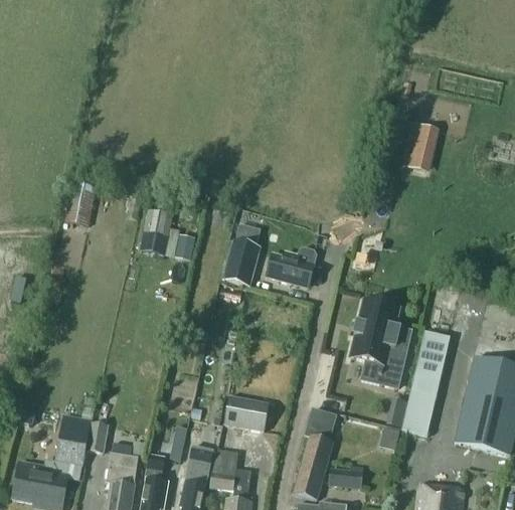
[(59,220),(87,225),(95,186),(66,180),(59,220)]
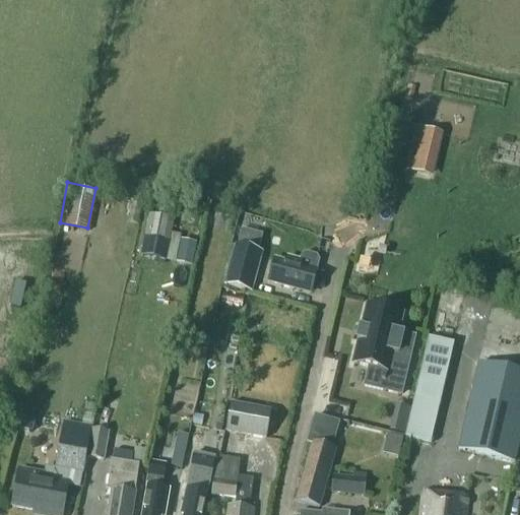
[(130,199),(126,217),(136,219),(140,201),(130,199)]
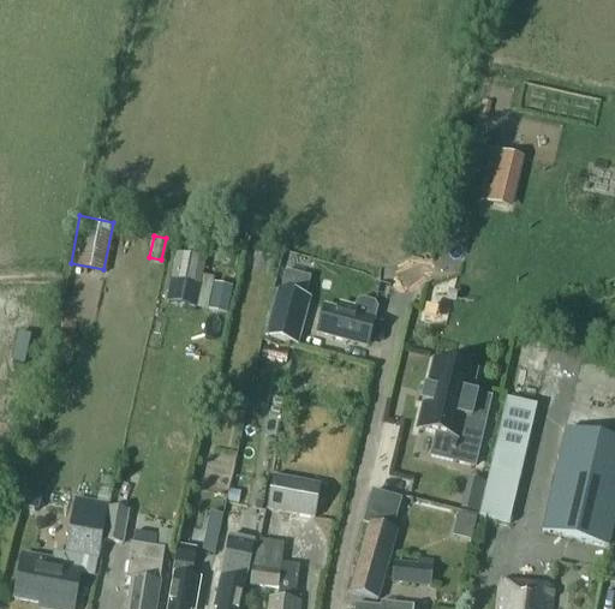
[(165,298),(195,304),(206,256),(175,249),(165,298)]
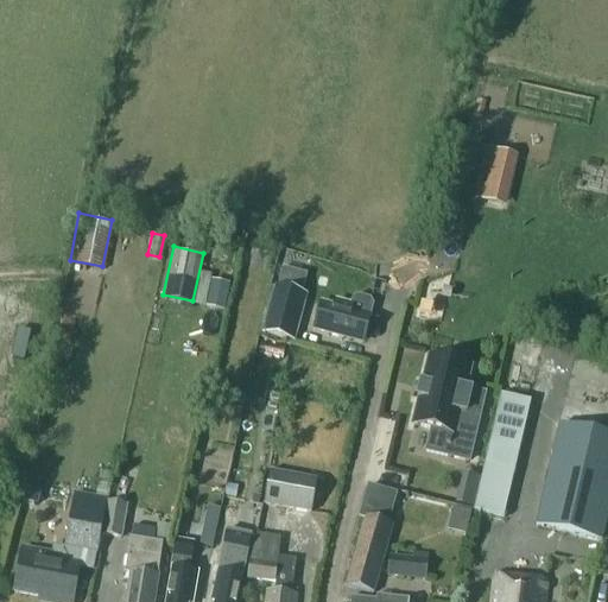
[(277,283),(264,329),(291,336),(304,290),(301,290),(306,271),(282,264),(277,283)]
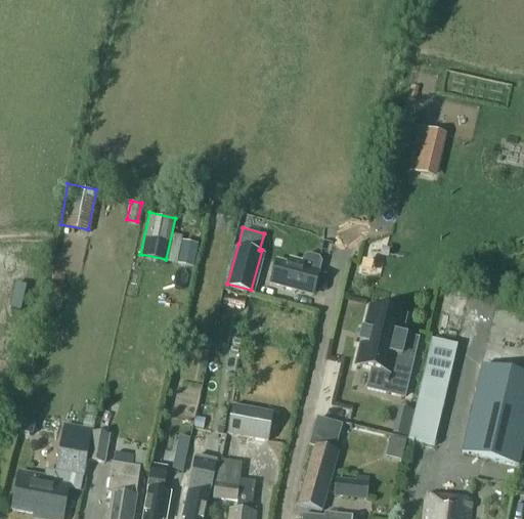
[(319,269),(318,269),(321,257),(318,252),(307,249),(302,252),(301,257),(290,255),(289,259),(277,256),(271,280),(297,287),(297,285),(314,290),(319,269)]
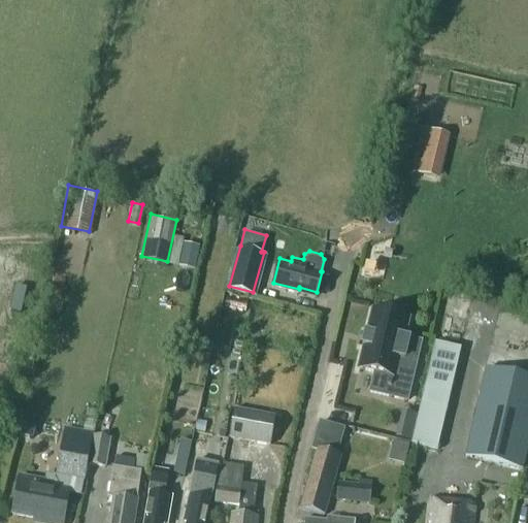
[(227,294),(225,302),(245,306),(248,299),(227,294)]
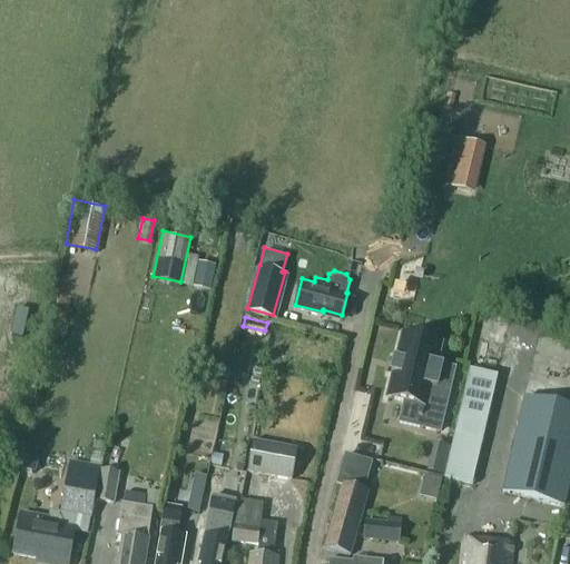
[(493,326),(492,342),(523,345),(524,329),(493,326)]
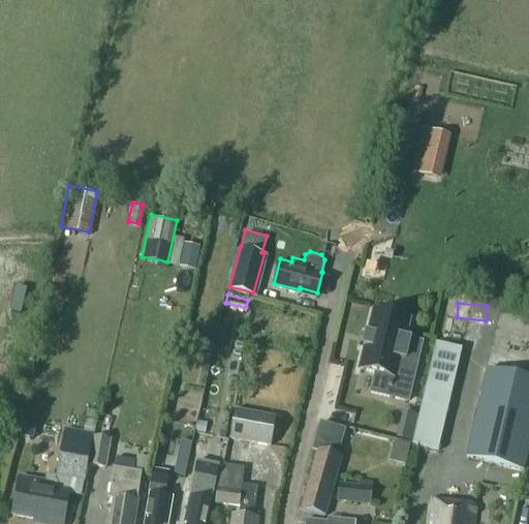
[(365,342),(360,366),(375,369),(370,389),(389,393),(407,397),(422,339),(404,335),(408,315),(373,307),(368,330),(365,330),(363,342),(365,342)]
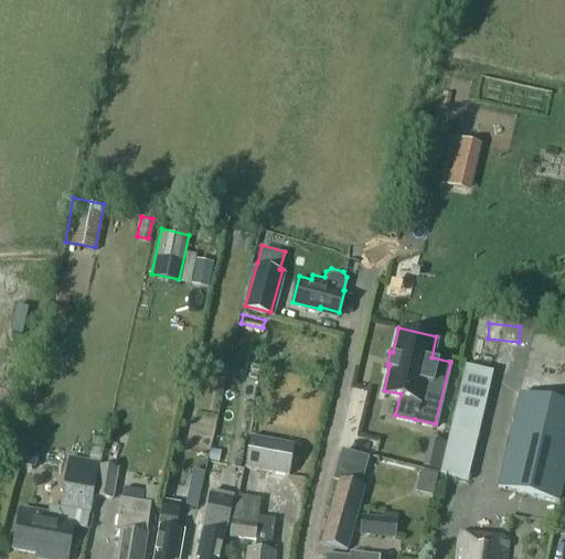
[(493,368),(466,363),(450,429),(477,436),(493,368)]
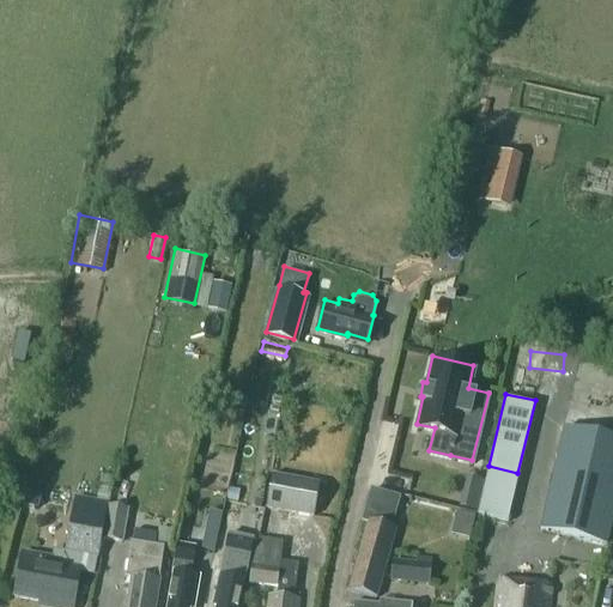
[(540,524),(607,540),(612,514),(612,435),(564,424),(540,524)]
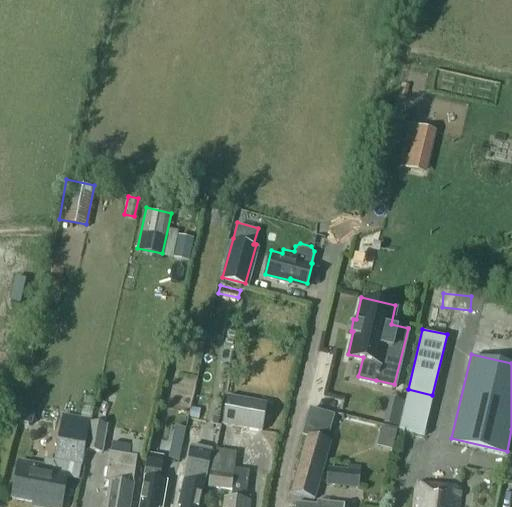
[(221,421),(262,428),(267,400),(227,393),(221,421)]
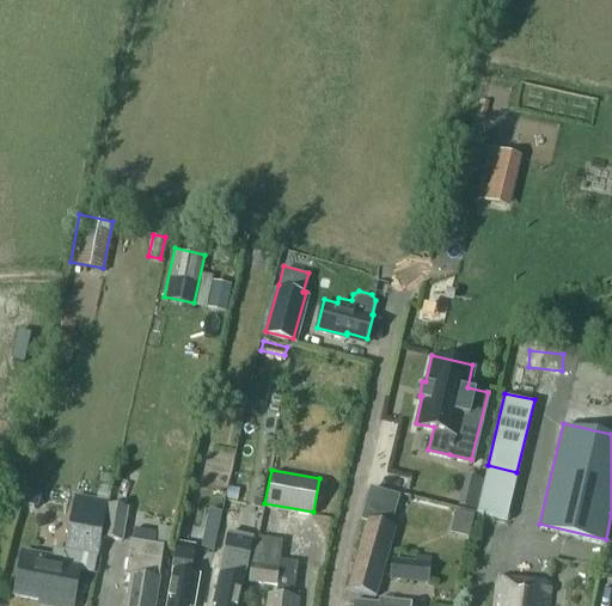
[(228,483),(226,494),(237,496),(239,485),(228,483)]
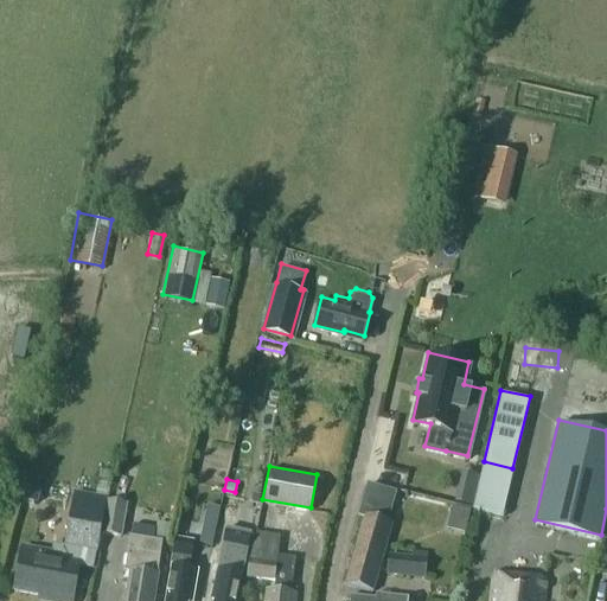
[(364,513),(345,581),(372,588),(395,512),(389,511),(395,490),(368,481),(358,512),(364,513)]
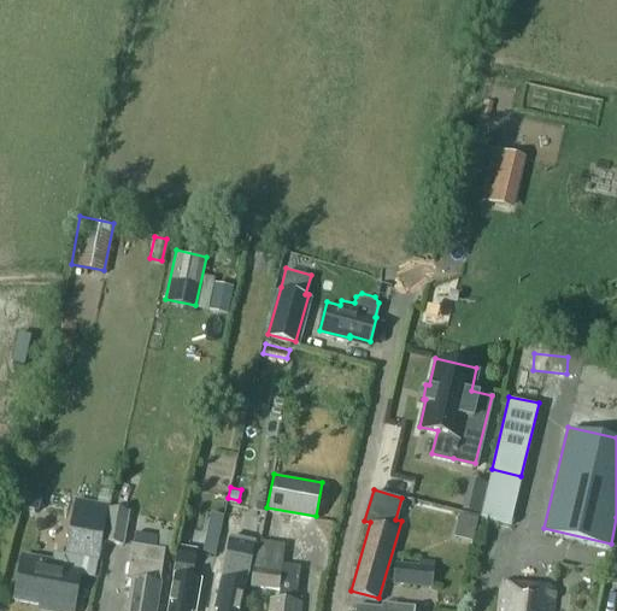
[(22,492),(19,504),(37,509),(40,495),(22,492)]
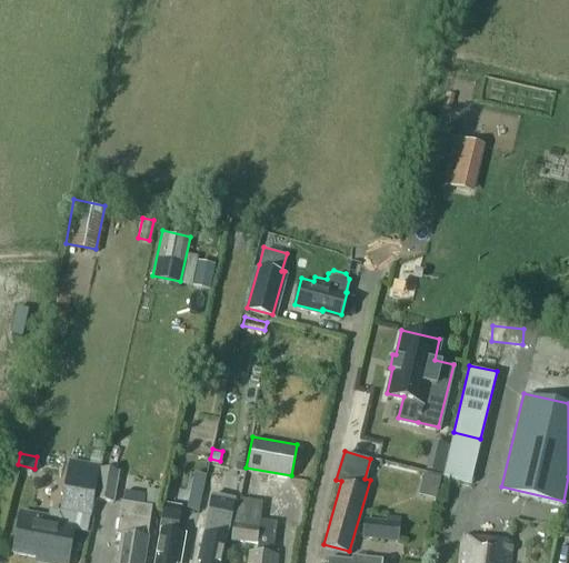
[(69,458),(61,505),(91,511),(100,463),(89,461),(69,458)]
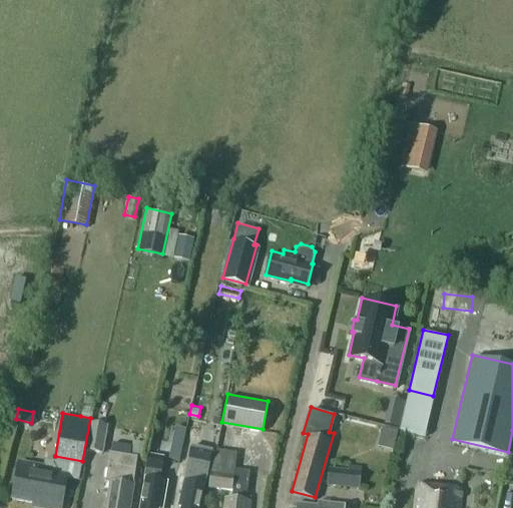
[(195,452),(202,418),(189,416),(182,450),(195,452)]
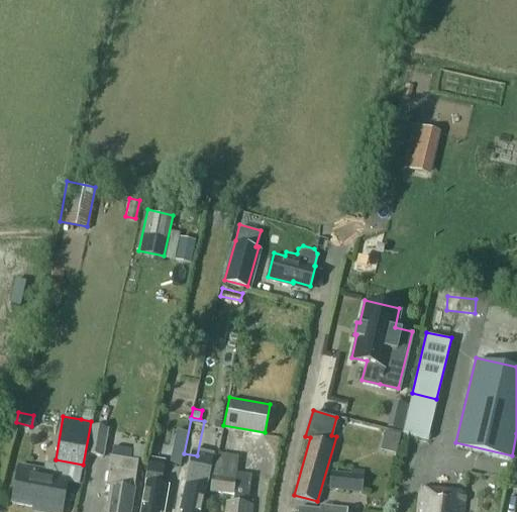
[(86,451),(102,453),(107,424),(91,422),(86,451)]
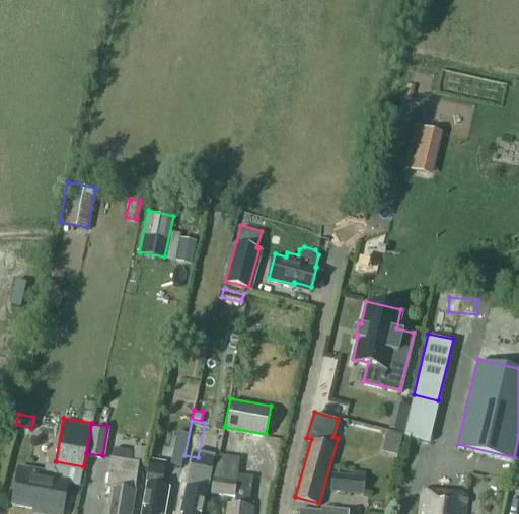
[(397,449),(400,432),(384,429),(381,447),(397,449)]
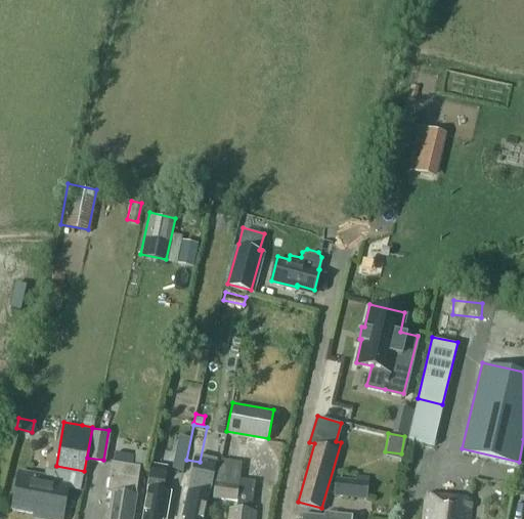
[(256,508),(256,504),(251,503),(255,477),(239,475),(242,459),(220,456),(216,480),(215,480),(213,494),(237,498),(236,506),(229,506),(228,518),(232,518),(231,518),(254,518),(256,508)]
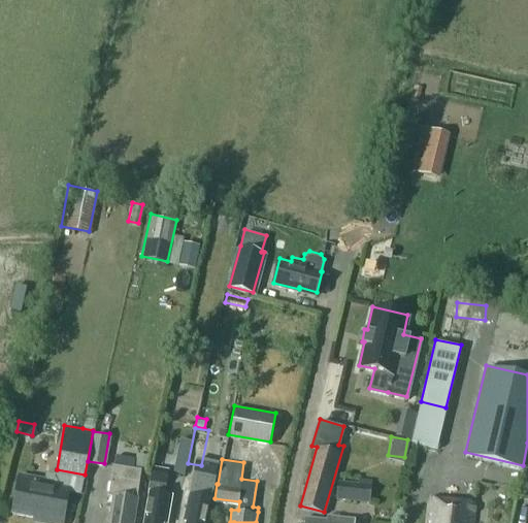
[(136,496),(140,467),(113,463),(108,493),(109,494),(110,493),(113,494),(108,522),(132,522),(136,496)]
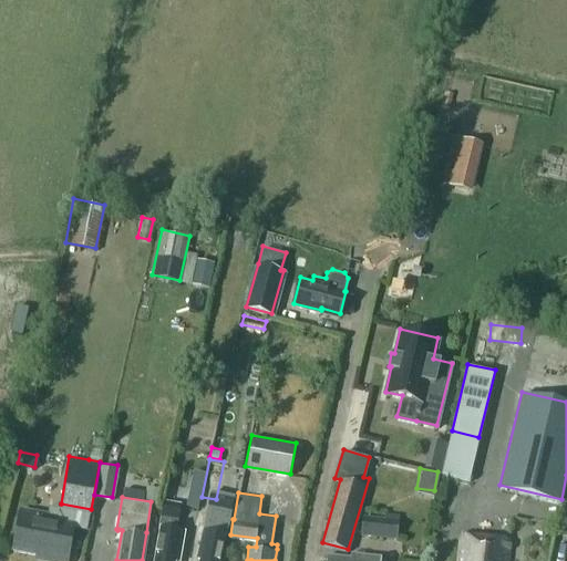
[(182,544),(184,529),(176,528),(181,502),(164,499),(160,526),(161,526),(154,560),(174,560),(177,543),(182,544)]
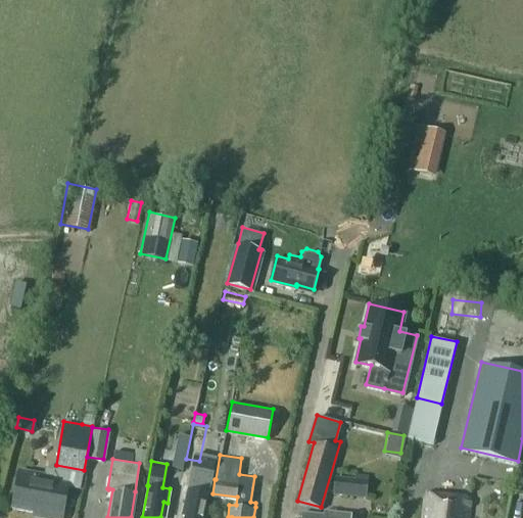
[(207,491),(212,470),(196,467),(192,488),(188,487),(185,501),(188,502),(184,517),(202,517),(208,491),(207,491)]
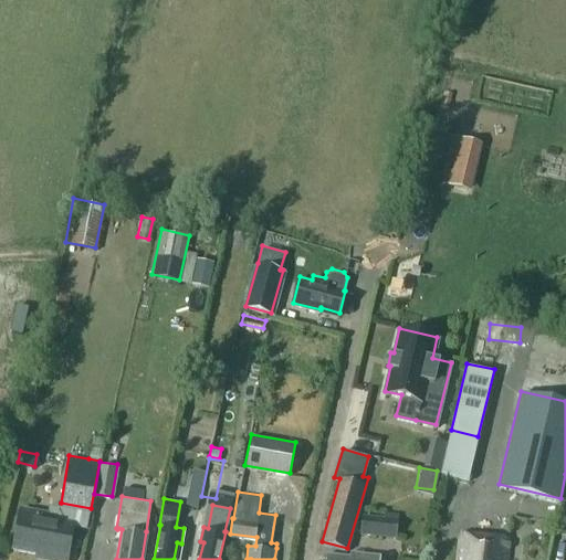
[(21,506),(13,547),(17,547),(46,552),(46,557),(65,559),(66,559),(74,522),(74,519),(54,516),(55,511),(48,510),(21,506)]
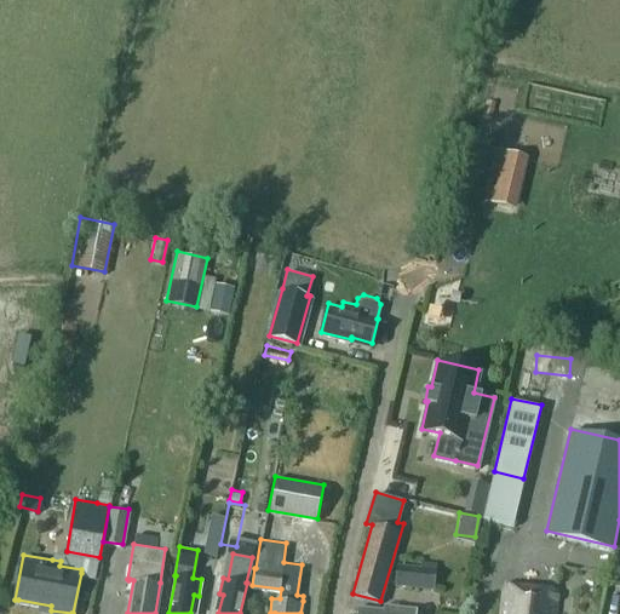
[(395,581),(434,586),(436,560),(422,558),(422,566),(397,562),(395,581)]
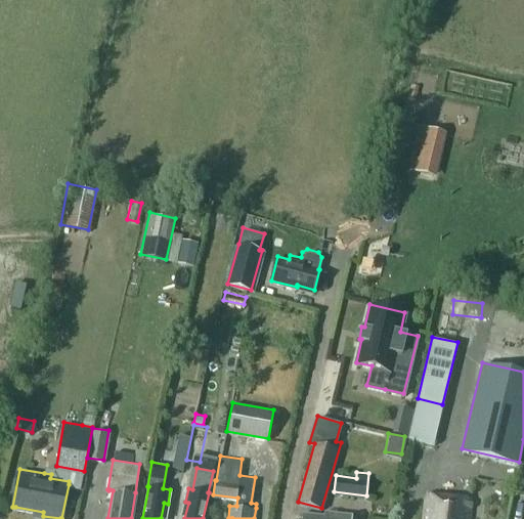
[(469,518),(472,496),(426,492),(423,518),(469,518)]
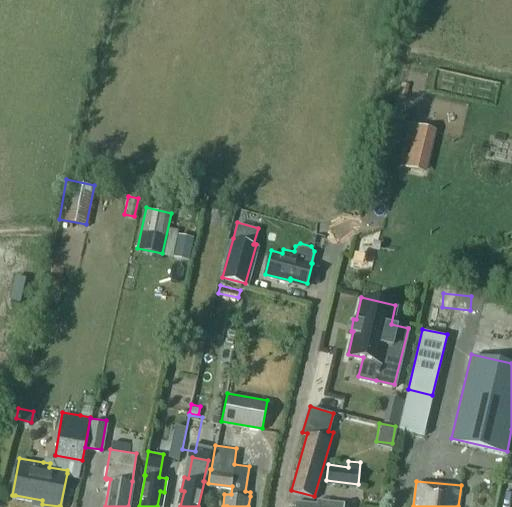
[(295,502),(294,506),(343,506),(344,500),(317,497),(316,501),(306,500),(296,498),(295,502)]
